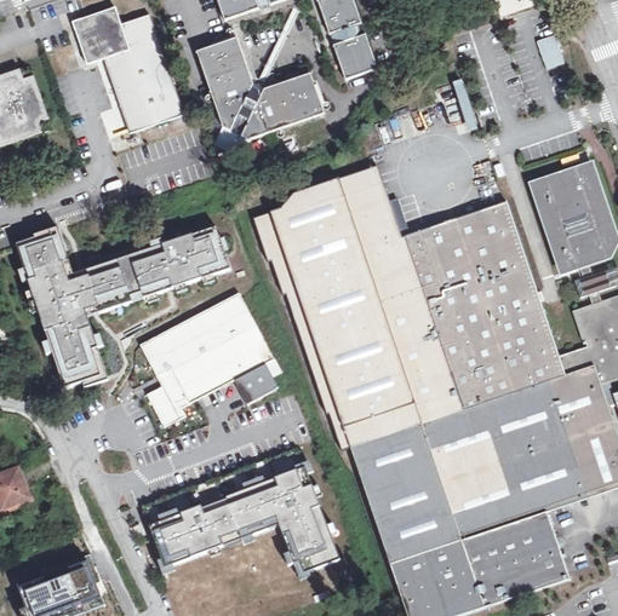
[(216,0),(224,19),(278,0),(216,0)]
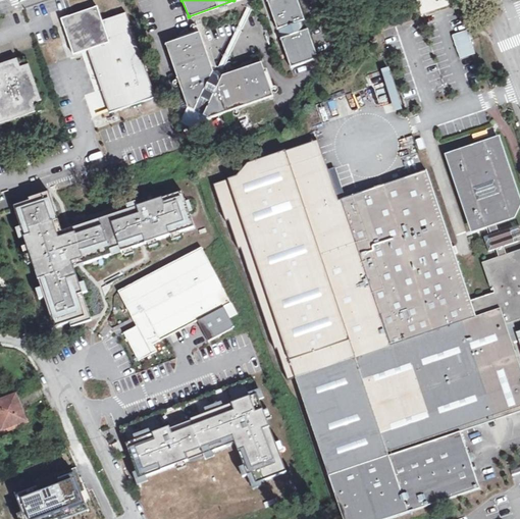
[(306,17),(304,18),(297,0),(267,0),(276,30),(275,32),(277,36),(279,36),(290,66),(316,56),(307,29),(310,27),(306,17)]
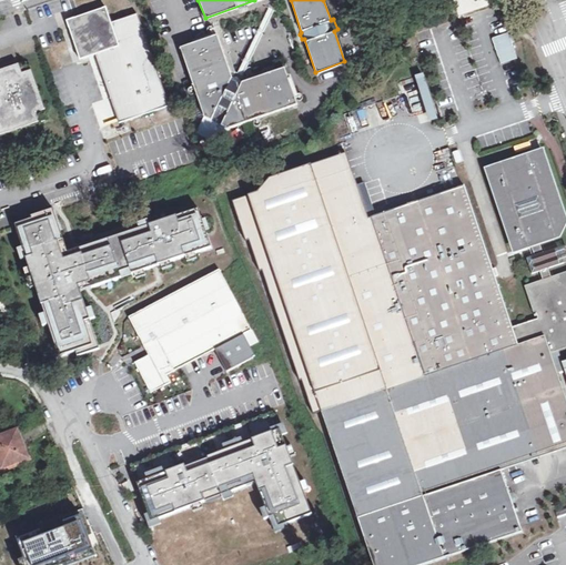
[(72,22),(67,23),(68,29),(77,54),(81,57),(93,52),(118,120),(168,102),(135,11),(109,20),(104,8),(100,6),(71,16),(72,22)]
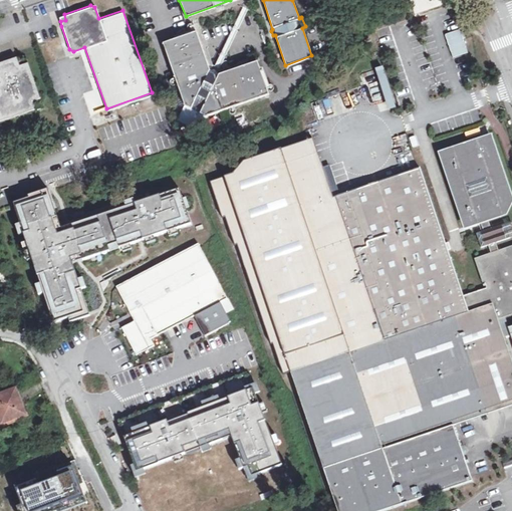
[(459,27),(443,32),(451,56),(466,51),(459,27)]
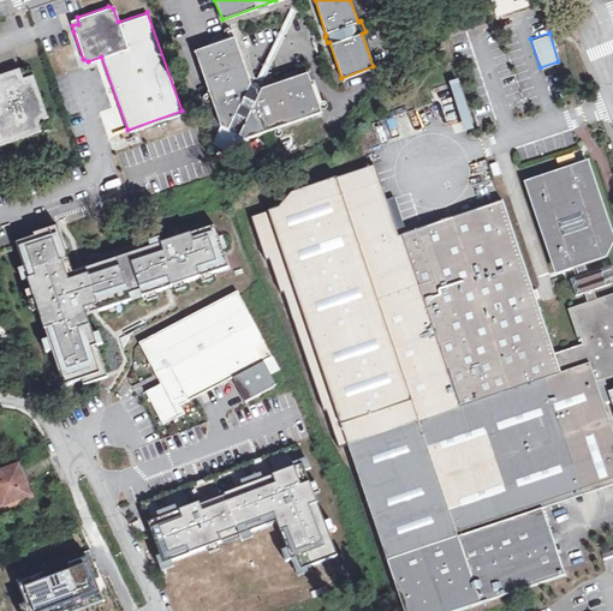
[(260,91),(247,85),(231,40),(190,54),(216,130),(244,143),(319,117),(304,76),(260,91)]
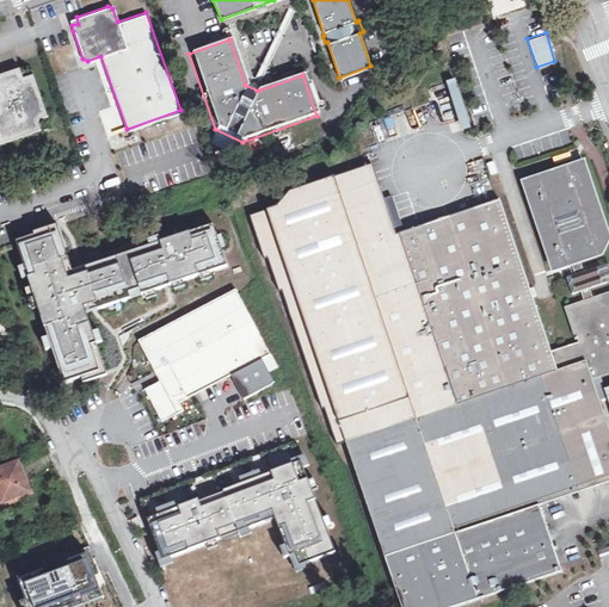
[(29,63),(0,72),(0,141),(50,125),(29,63)]
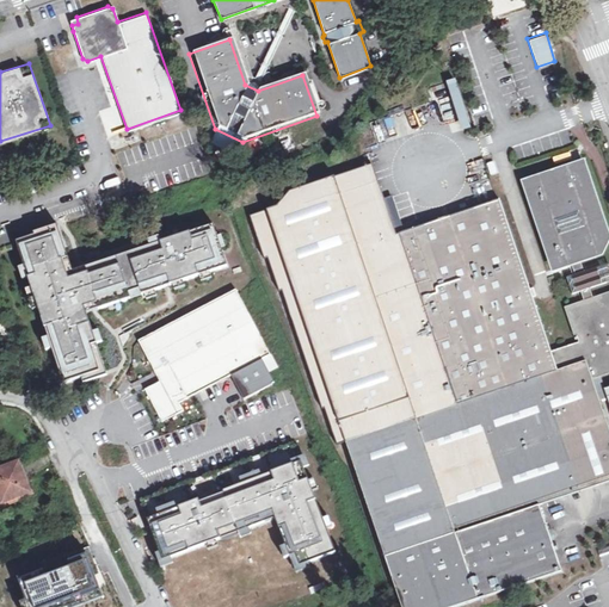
[(459,78),(446,80),(450,106),(444,107),(449,130),(467,127),(459,78)]
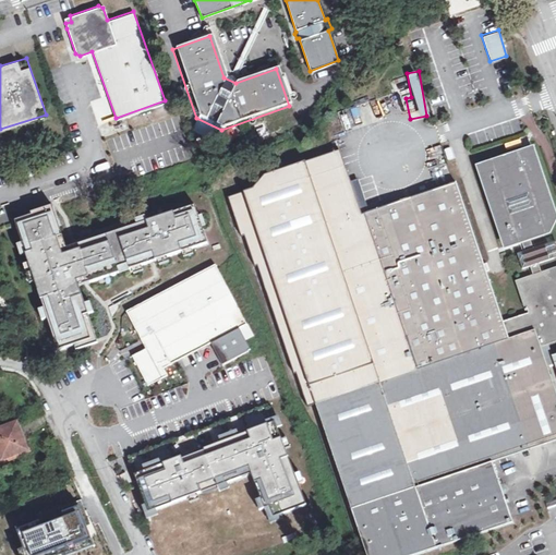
[(315,402),(350,507),(493,459),(555,437),(555,393),(539,342),(555,336),(555,266),(542,272),(539,262),(553,257),(547,241),(532,246),(528,234),(551,227),(555,217),(533,153),(535,148),(528,144),(526,148),(479,164),(505,242),(519,238),(523,250),(517,252),(522,267),(529,265),(532,275),(517,280),(528,311),(503,320),(455,180),(364,212),(413,354),(362,372),(365,385),(315,402)]
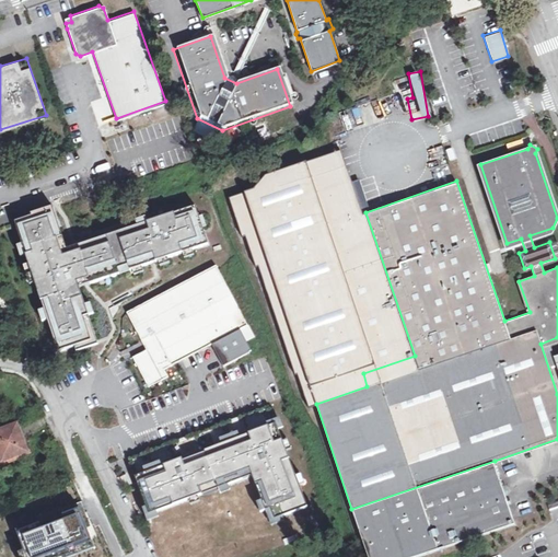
[(26,216),(11,221),(55,351),(71,346),(73,350),(95,344),(76,286),(204,243),(190,205),(62,248),(48,206),(25,213),(26,216)]
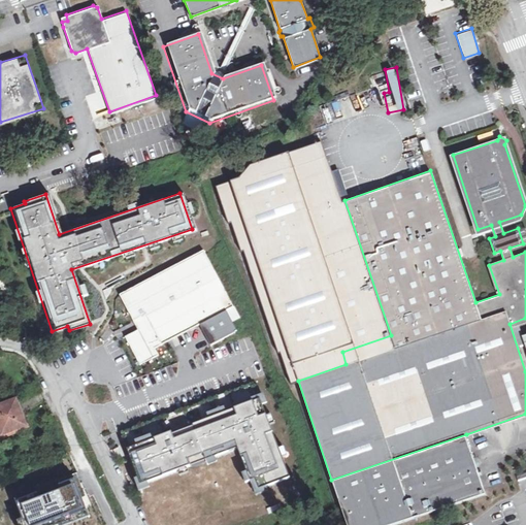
[(232,321),(240,317),(202,249),(119,294),(137,328),(124,335),(139,363),(157,353),(154,347),(198,323),(209,345),(236,330),(232,321)]
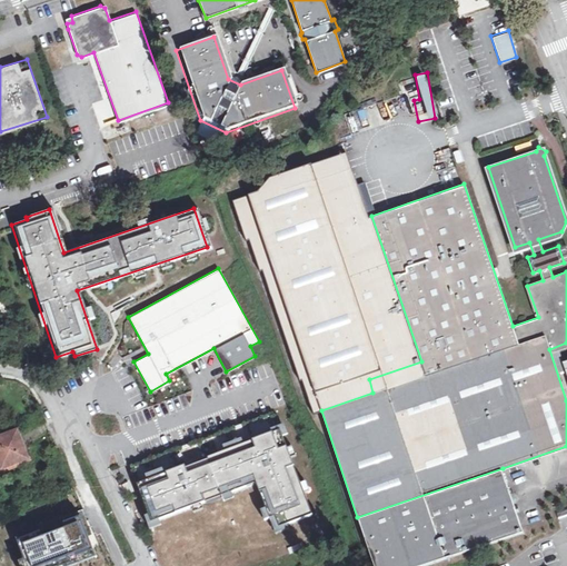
[(126,463),(132,480),(136,479),(268,429),(267,426),(275,423),(279,421),(274,407),(126,463)]
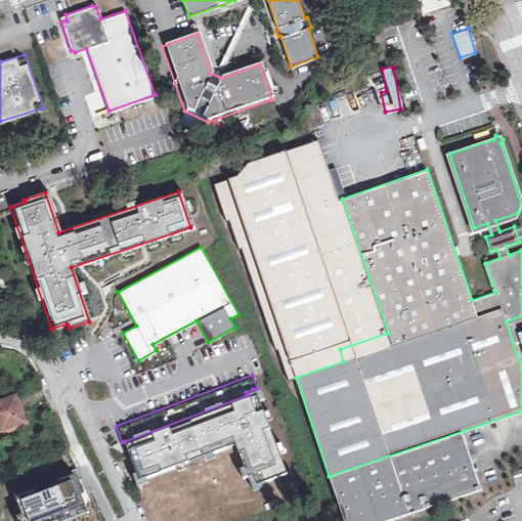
[(125,441),(122,442),(137,483),(145,480),(144,475),(174,464),(176,468),(181,466),(180,461),(203,451),(205,459),(213,456),(210,449),(234,440),(243,462),(238,468),(242,476),(248,474),(253,487),(289,473),(280,453),(285,450),(280,440),(276,441),(267,419),(272,417),(268,407),(264,408),(261,400),(265,398),(261,387),(257,388),(253,389),(246,392),(247,395),(125,441)]
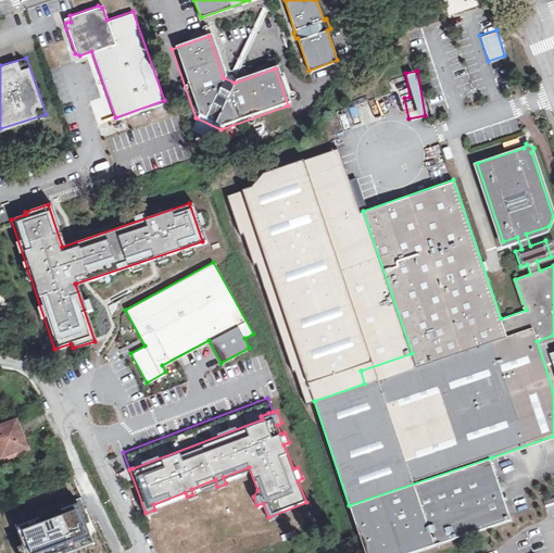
[(24,447),(13,419),(0,424),(0,456),(24,447)]
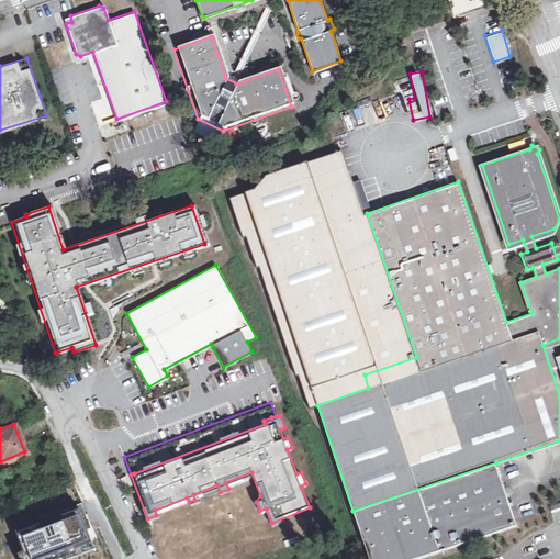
[(496,462),(353,511),(369,558),(414,558),(518,524),(508,496),(505,485),(496,462)]
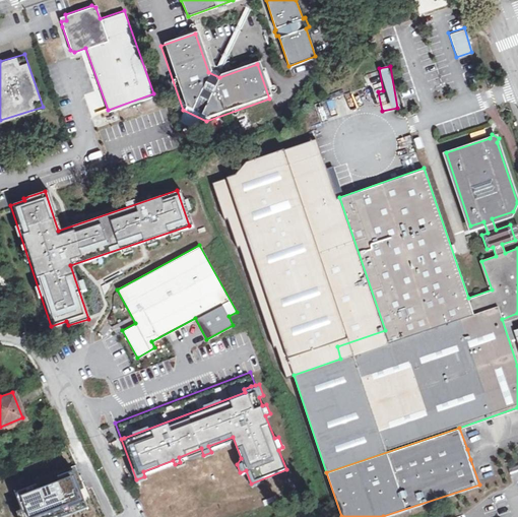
[(54,516),(87,505),(73,467),(12,489),(22,516),(54,516)]
